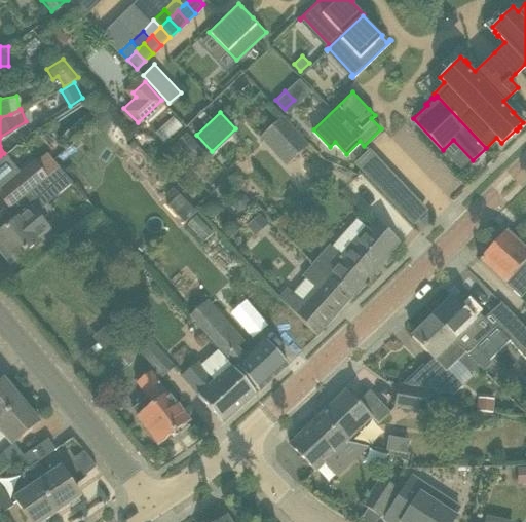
[(282,114),(259,136),(285,163),(308,142),(282,114)]
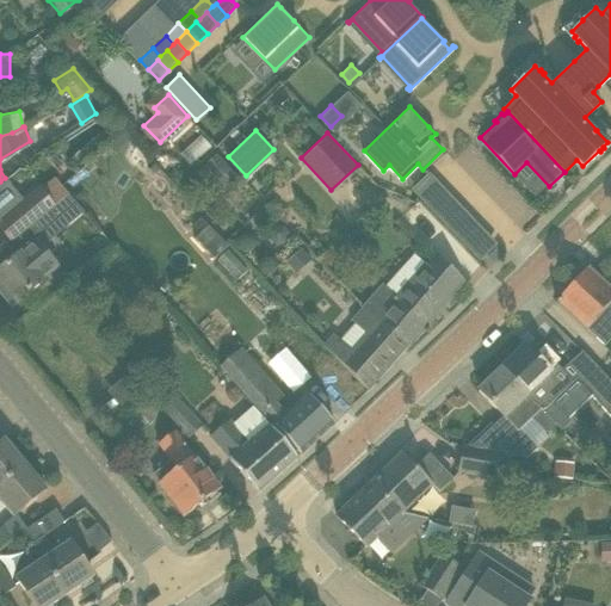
[(430,168),(411,185),(479,257),(498,240),(430,168)]
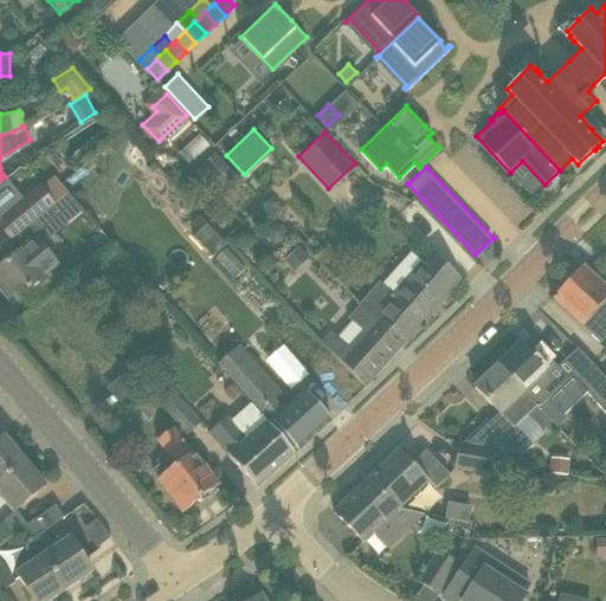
[(69,189),(58,178),(45,189),(55,201),(69,189)]
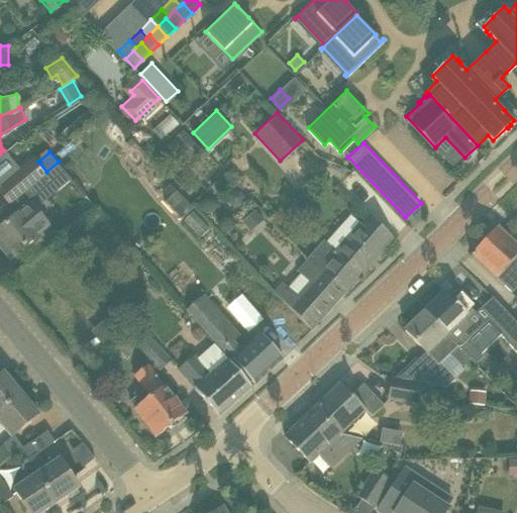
[(0,190),(10,202),(30,186),(46,172),(38,162),(32,155),(7,176),(0,167),(0,190)]
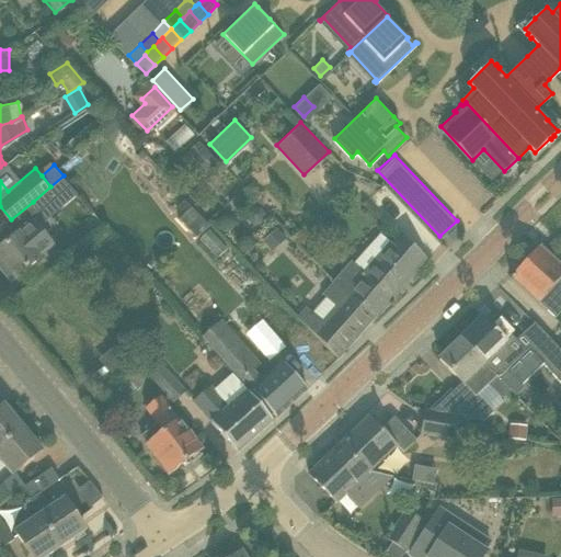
[(33,202),(11,219),(7,224),(14,234),(0,245),(0,256),(15,275),(39,256),(37,254),(53,241),(38,225),(46,218),(33,202)]
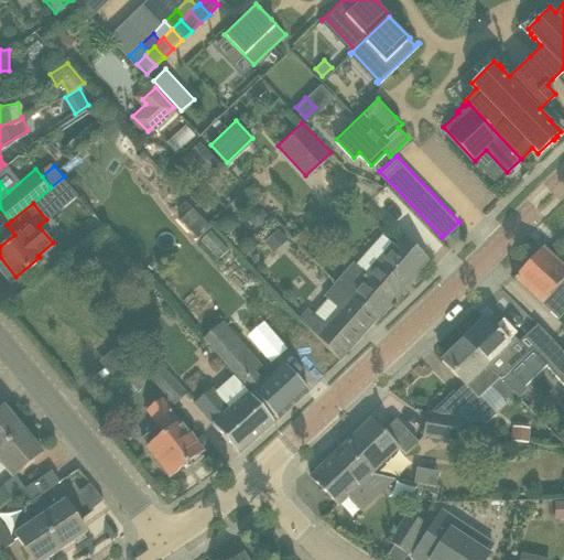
[(180,217),(188,227),(201,216),(192,206),(180,217)]
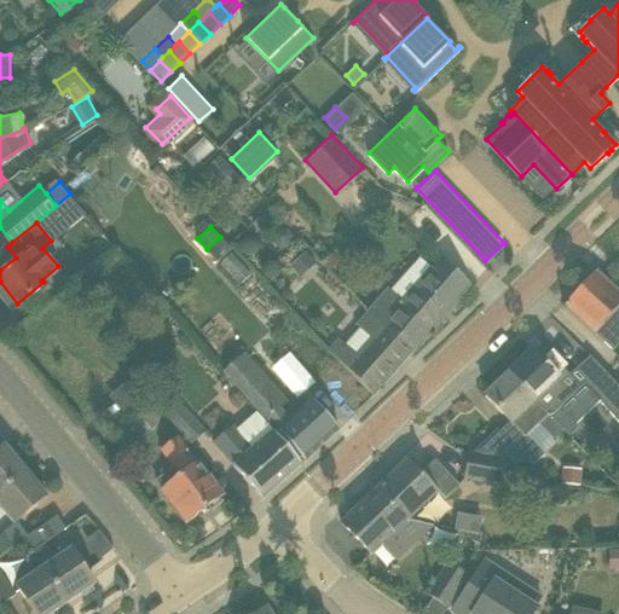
[(412,347),(469,283),(439,256),(403,297),(388,284),(368,307),(369,307),(412,347)]
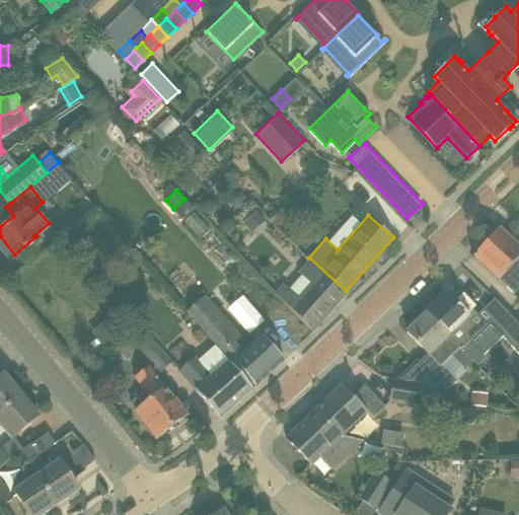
[(518,251),(518,245),(499,226),(472,253),(506,285),(518,271),(518,267),(512,261),(518,251)]
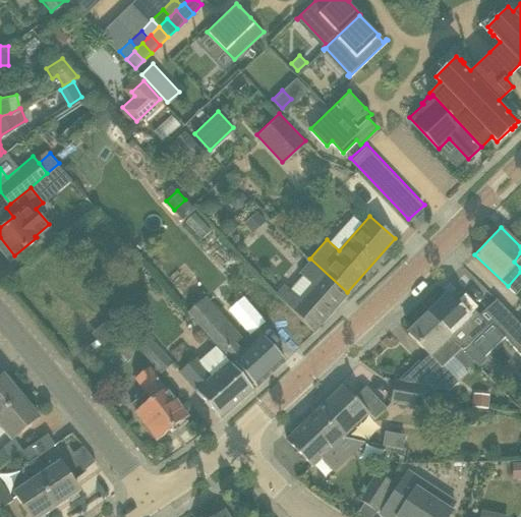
[(314,330),(347,292),(310,259),(299,271),(310,282),(298,294),(284,282),(276,291),(314,330)]
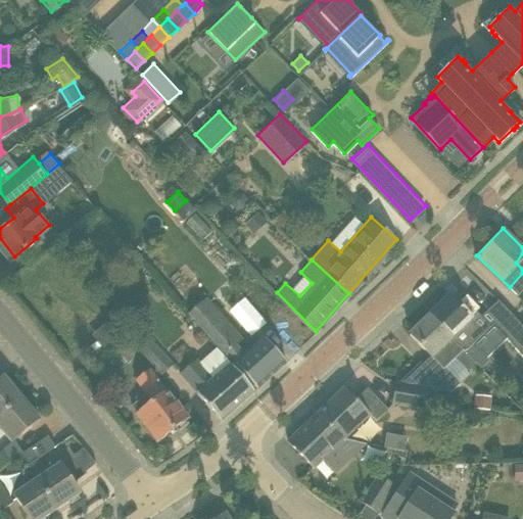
[(450,293),(430,313),(450,336),(462,347),(473,360),(481,351),(472,341),(489,324),(475,309),(469,314),(450,293)]
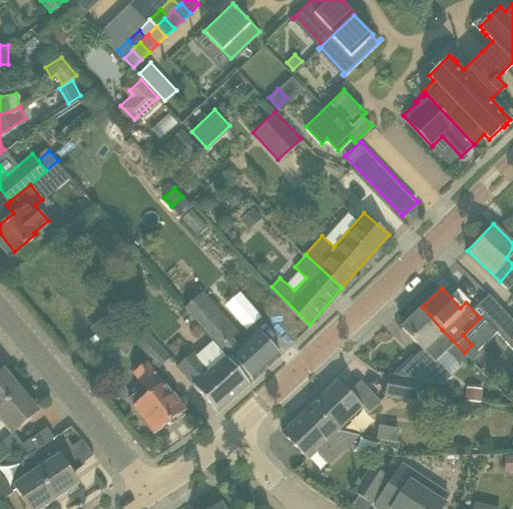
[(252,379),(281,354),(258,329),(239,345),(231,337),(237,332),(200,291),(184,305),(204,327),(252,379)]
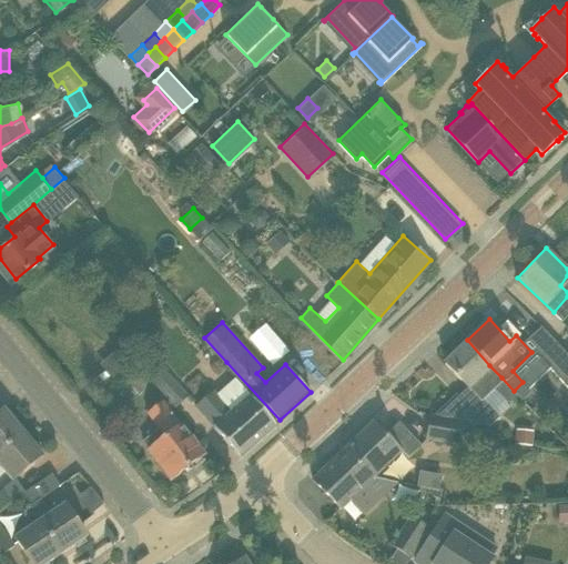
[(489,365),(467,340),(445,361),(468,384),(489,365)]
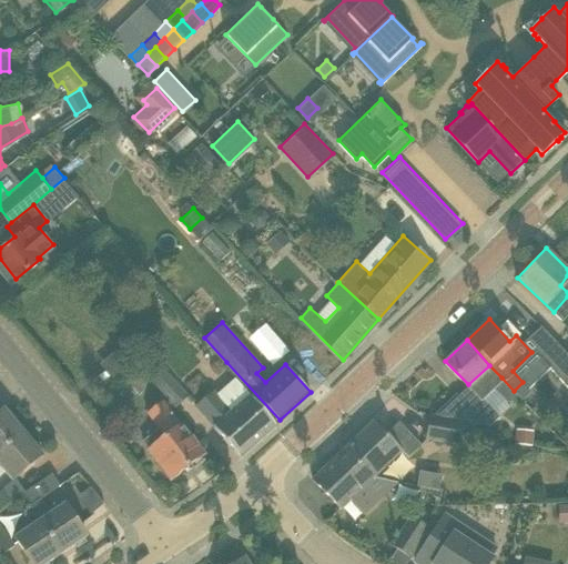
[(567,352),(567,351),(556,340),(539,354),(567,385),(567,352)]
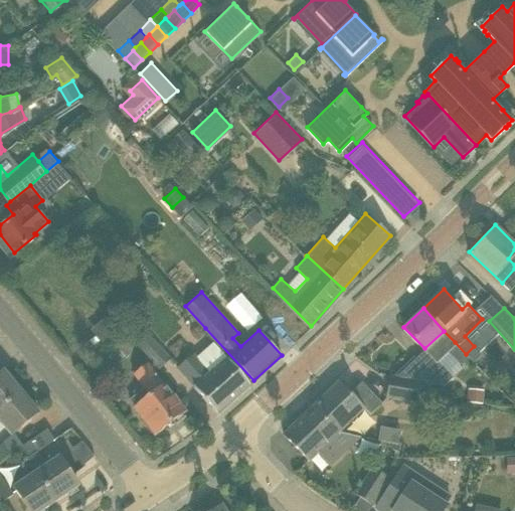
[(170,357),(149,333),(147,334),(143,328),(133,336),(159,366),(170,357)]
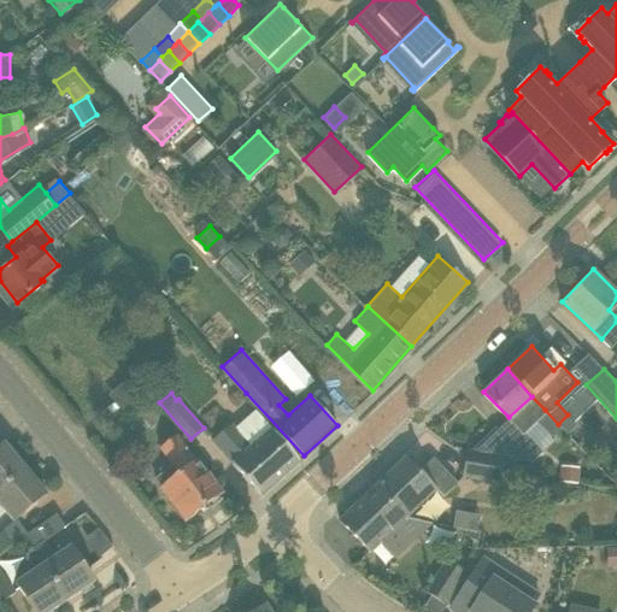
[(558,424),(545,410),(538,417),(550,431),(558,424)]
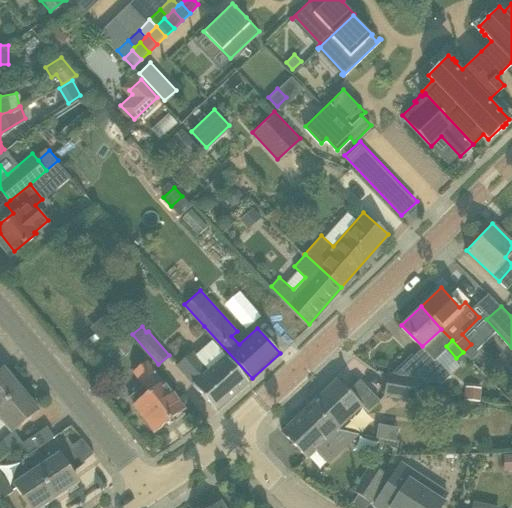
[(176,364),(216,410),(249,381),(225,353),(208,368),(192,350),(176,364)]
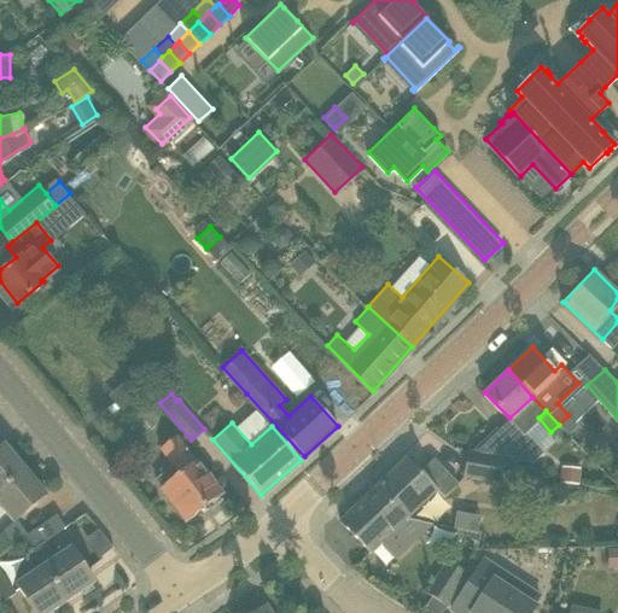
[(472,448),(529,459),(534,460),(544,450),(532,438),(525,431),(513,443),(496,425),(472,448)]
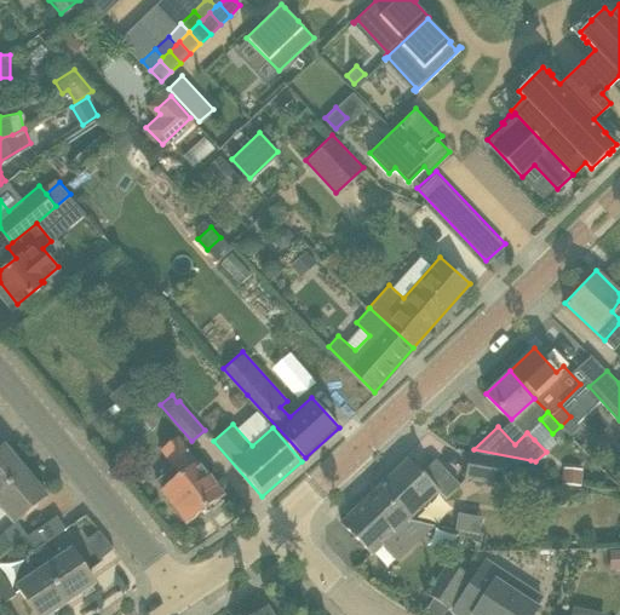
[(176,465),(156,480),(188,519),(208,504),(212,509),(224,499),(220,495),(223,493),(178,435),(161,447),(176,465)]
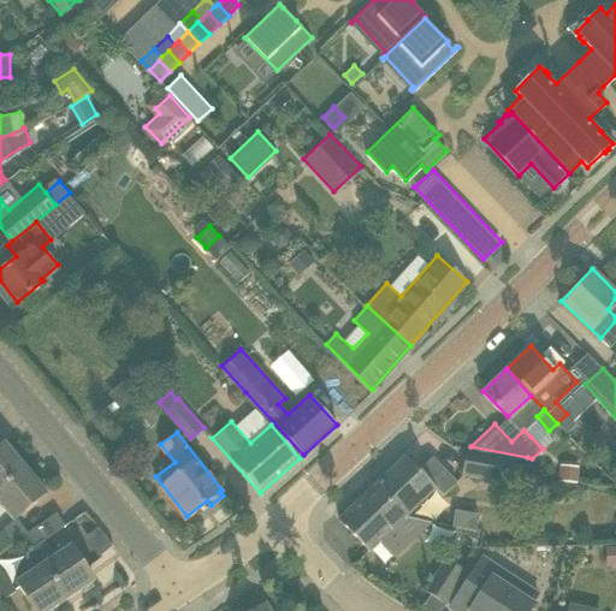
[(0,486),(25,466),(5,442),(0,444),(0,486)]
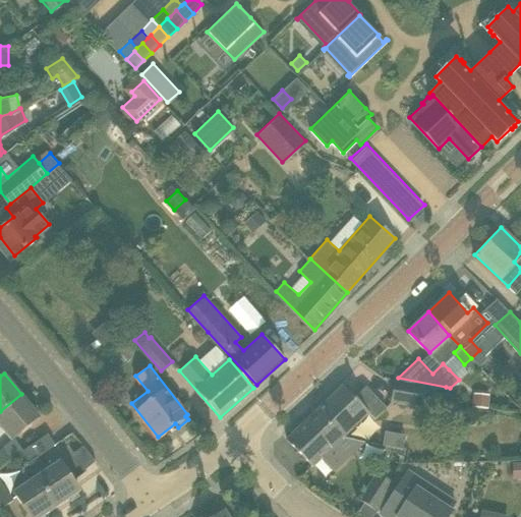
[(426,385),(395,379),(391,399),(422,405),(426,385)]
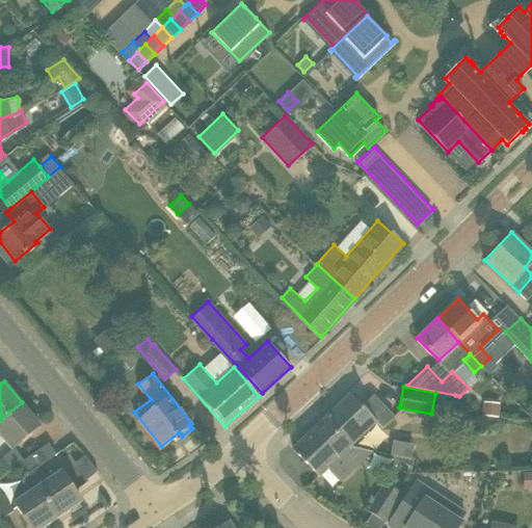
[(350,392),(322,420),(346,446),(348,445),(350,445),(376,420),(381,426),(394,415),(373,393),(362,403),(350,392)]
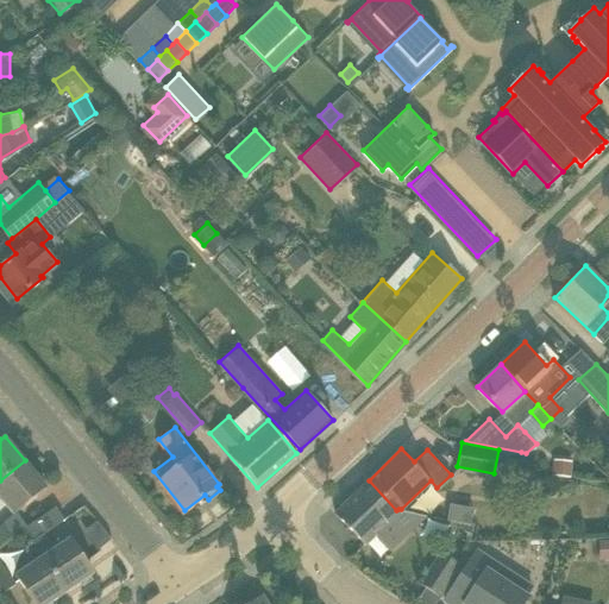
[(45,485),(25,460),(0,480),(0,496),(13,513),(45,485)]
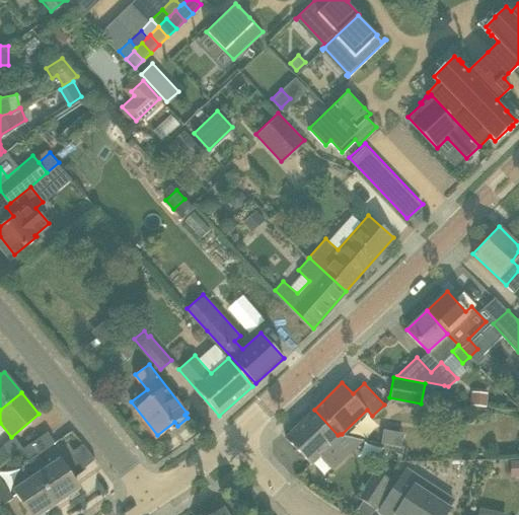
[(361,438),(342,434),(340,434),(338,435),(314,410),(286,436),(311,462),(320,453),(332,466),(360,438),(361,438)]
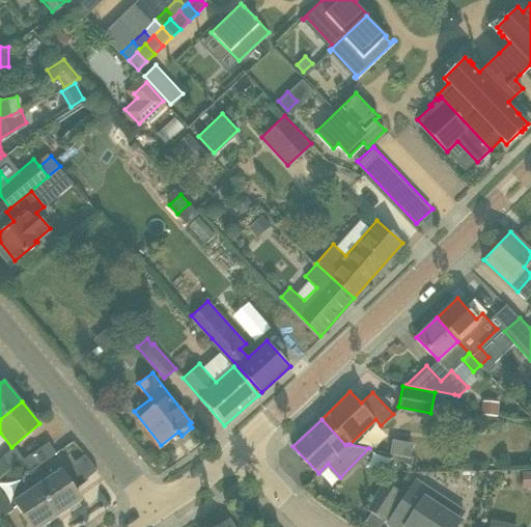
[(412,452),(412,439),(392,438),(391,451),(412,452)]
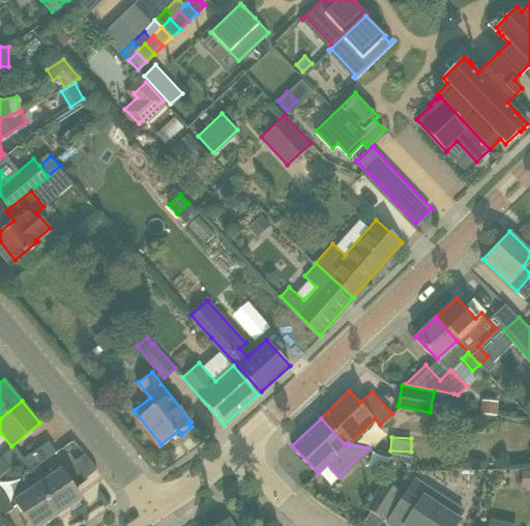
[(81,498),(61,468),(47,477),(37,463),(56,450),(49,439),(20,458),(32,476),(57,514),(81,498)]
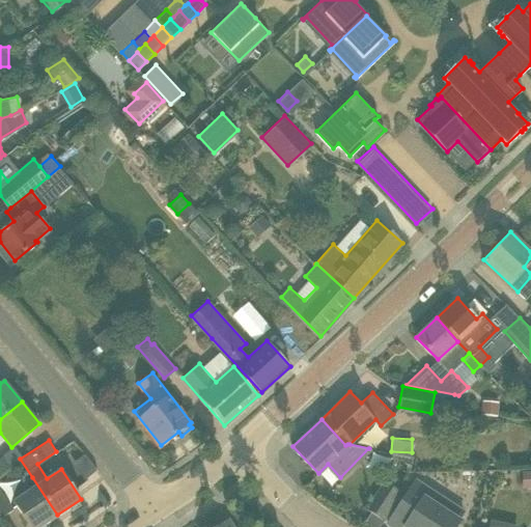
[(0,472),(11,465),(4,454),(0,456),(0,472)]
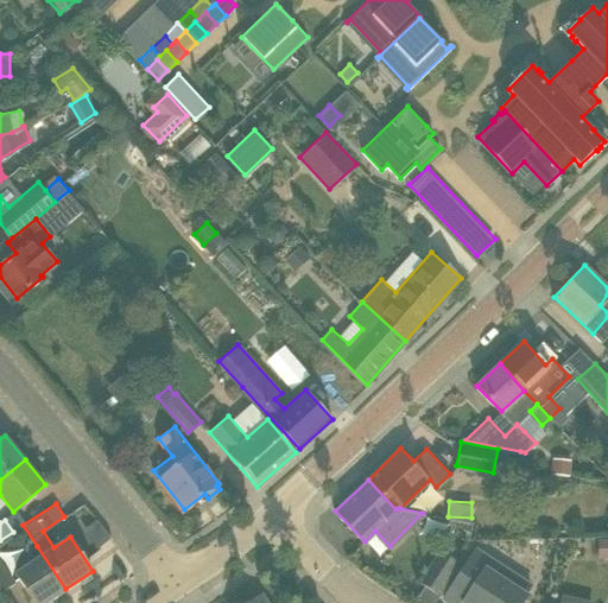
[(37,602),(44,602),(65,589),(37,546),(30,551),(29,558),(17,566),(18,570),(16,571),(37,602)]
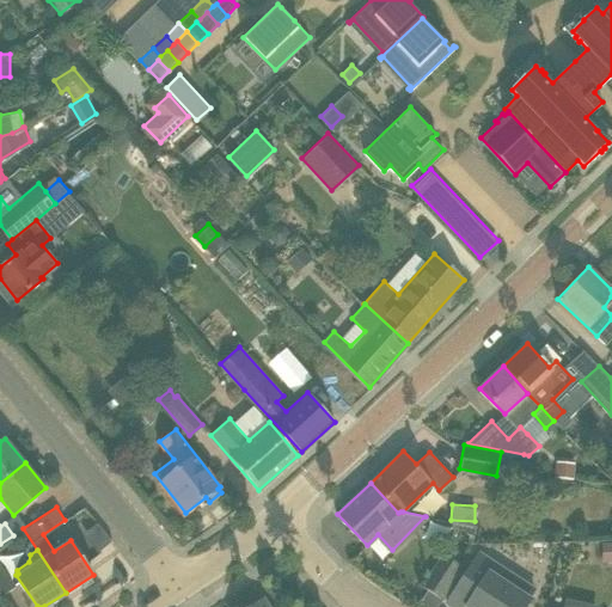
[(522,606),(530,599),(528,598),(536,586),(481,551),(461,580),(477,589),(466,605),(469,606),(522,606)]
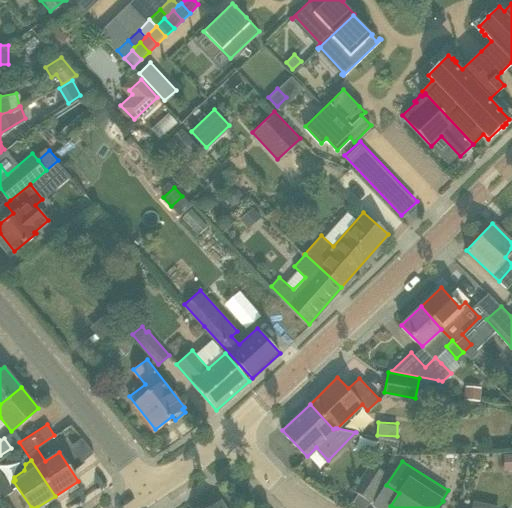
[(353,489),(358,492),(347,507),(364,507),(370,500),(387,475),(370,464),(365,472),(353,489)]
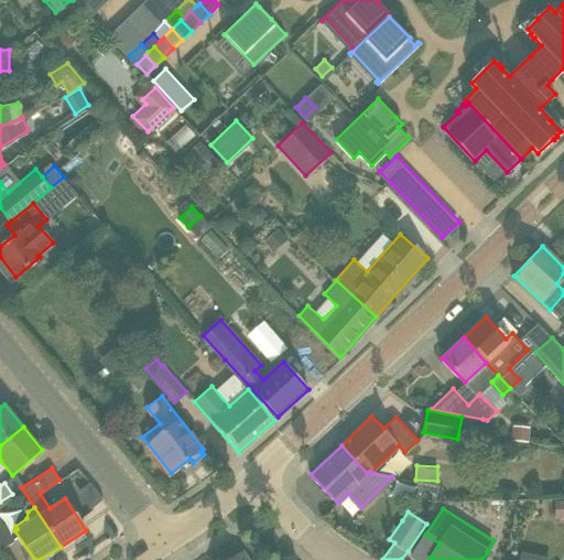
[(7,528),(0,518),(0,545),(2,548),(14,539),(11,532),(7,528)]
